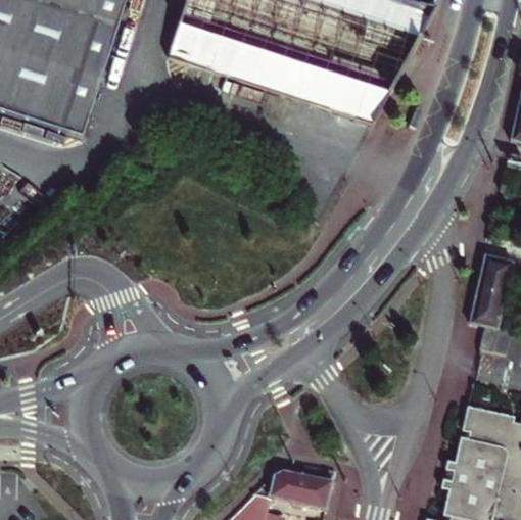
[(0,0),(0,109),(82,137),(127,0),(0,0)]
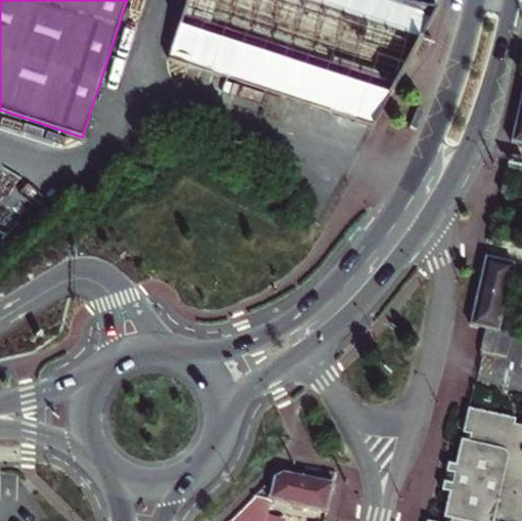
[(189,0),(171,57),(377,121),(438,7),(412,0),(189,0)]
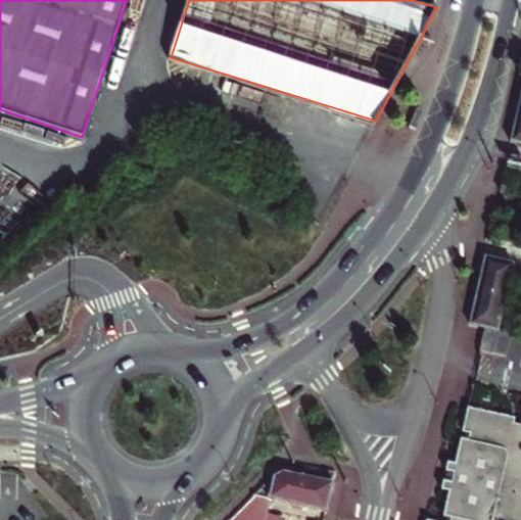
[(520,119),(517,117),(512,140),(520,142),(520,119)]
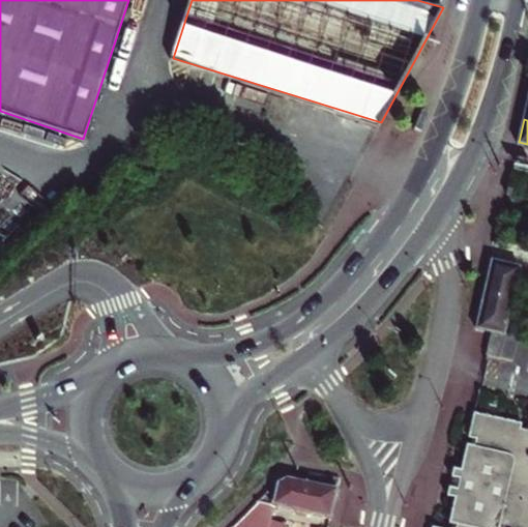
[(506,332),(517,282),(521,264),(493,258),(477,325),(491,329),(506,332)]
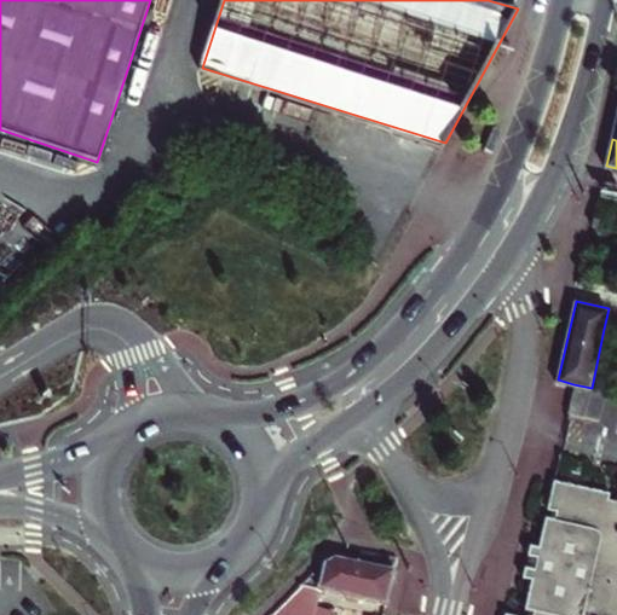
[(592,388),(574,384),(569,412),(598,418),(604,392),(592,388)]
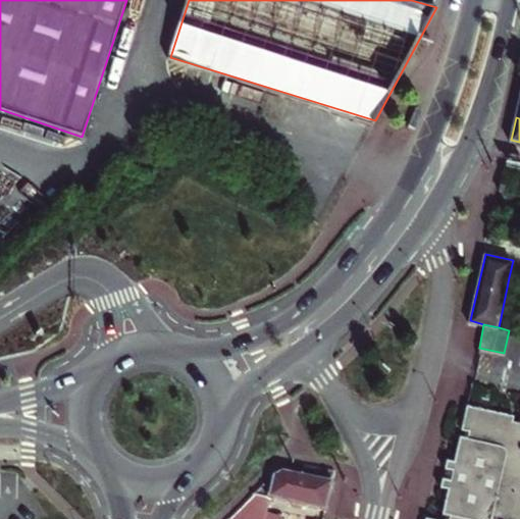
[(519,423),(511,421),(512,415),(467,405),(462,428),(466,429),(464,437),(460,436),(454,461),(448,460),(440,487),(448,489),(442,514),(448,515),(446,518),(434,518),(426,517),(425,517),(424,518),(519,518),(519,423)]
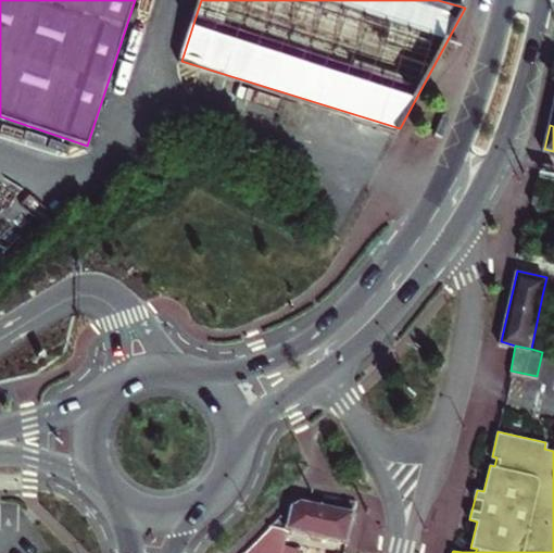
[(288,529),(348,542),(357,500),(317,491),(292,503),(246,550),(249,552),(297,552),(299,549),(284,544),(288,529)]
